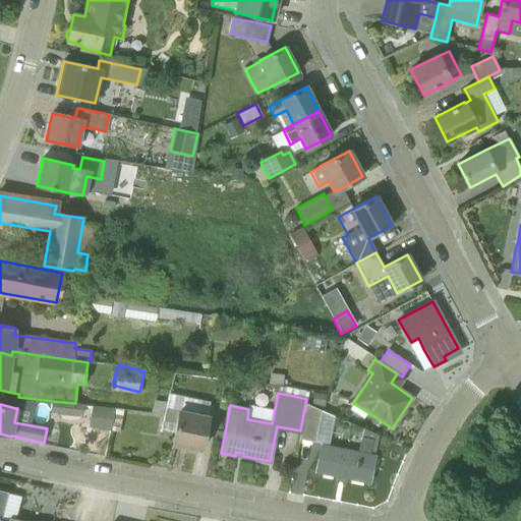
[(92,404),(88,426),(110,430),(114,408),(92,404)]
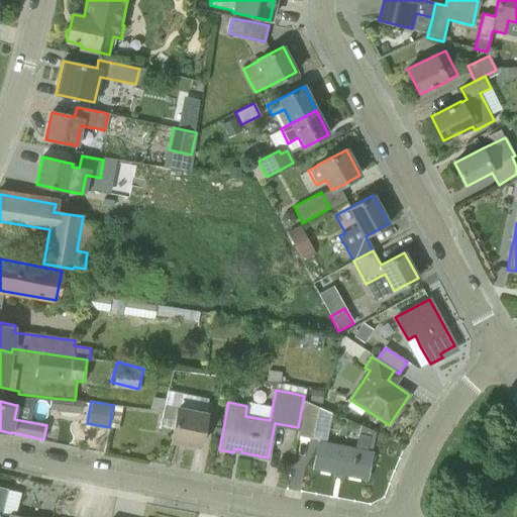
[(297,436),(312,439),(318,408),(303,401),(298,427),(297,436)]
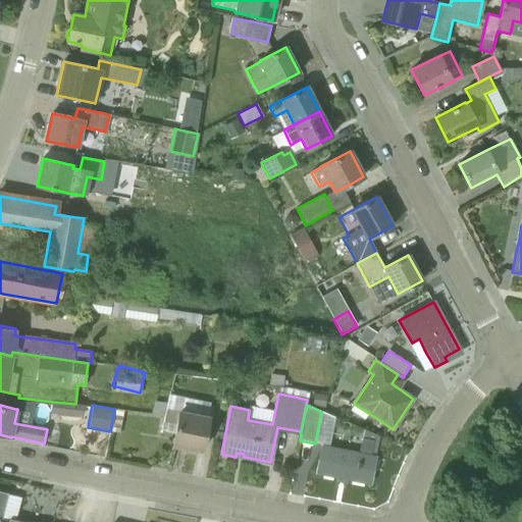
[(178,412),(176,424),(172,445),(202,451),(208,418),(178,412)]
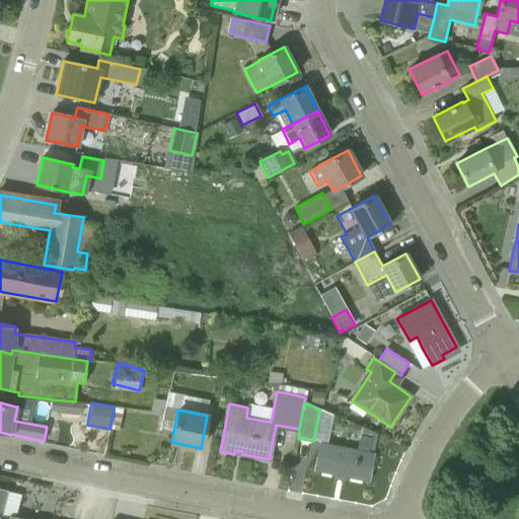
[(314,470),(346,476),(368,482),(370,468),(374,467),(376,457),(373,456),(373,454),(319,444),(314,470)]
